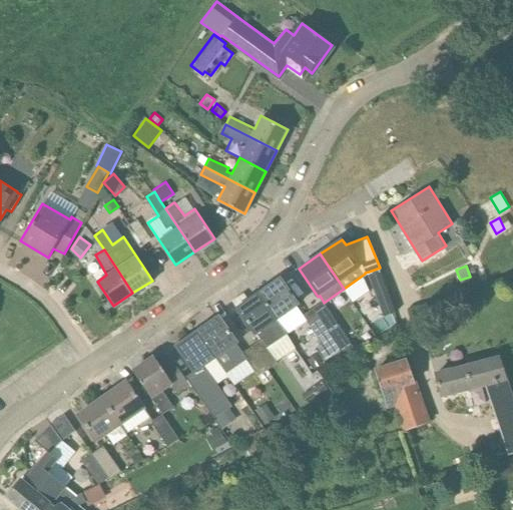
[(378,298),(389,294),(380,268),(369,272),(378,298)]
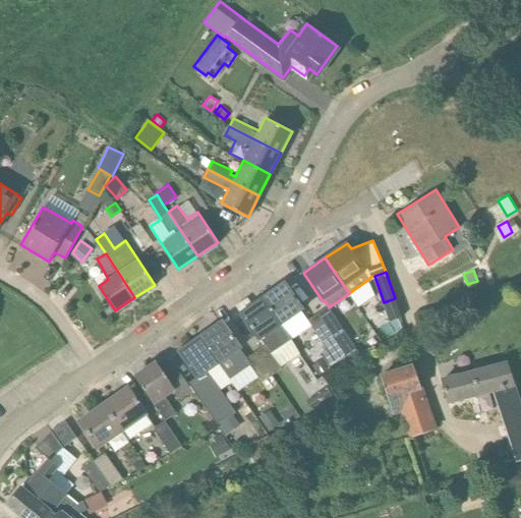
[(283,326),(304,310),(284,282),(263,296),(283,326)]
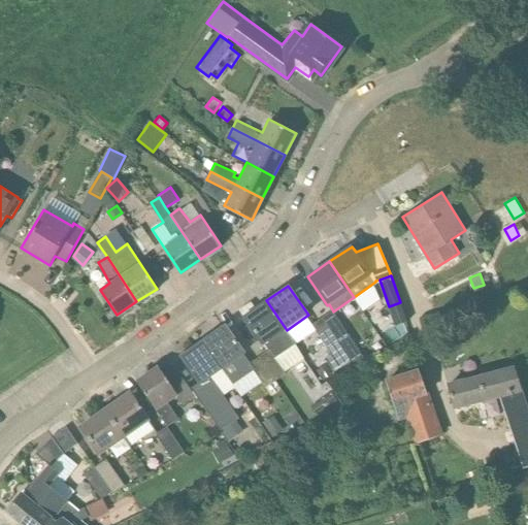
[(295,342),(287,330),(266,300),(244,316),(264,345),(265,343),(270,351),(260,358),(274,380),(285,371),(274,356),(295,342)]
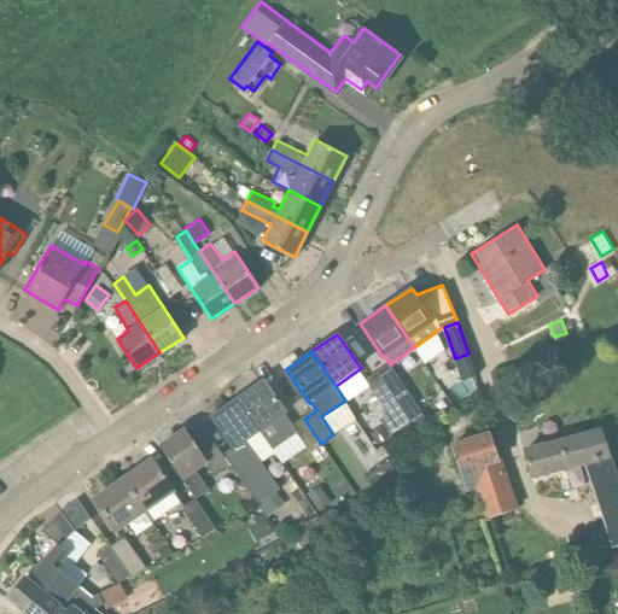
[(390,364),(389,362),(377,370),(395,398),(407,415),(419,407),(390,364)]
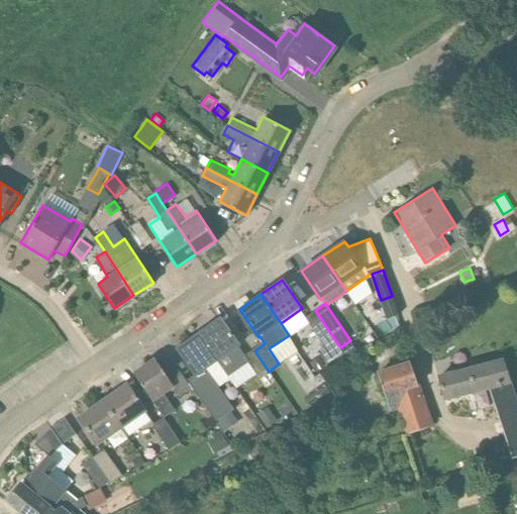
[(321,339),(330,333),(315,310),(305,316),(321,339)]
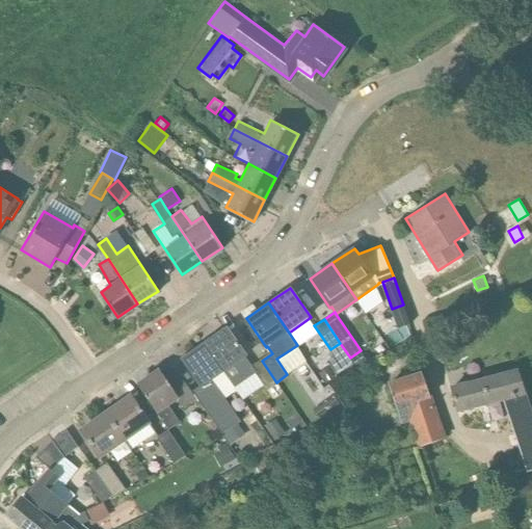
[(246,356),(247,356),(227,327),(205,343),(235,387),(256,372),(267,389),(276,382),(262,361),(254,367),(246,356)]
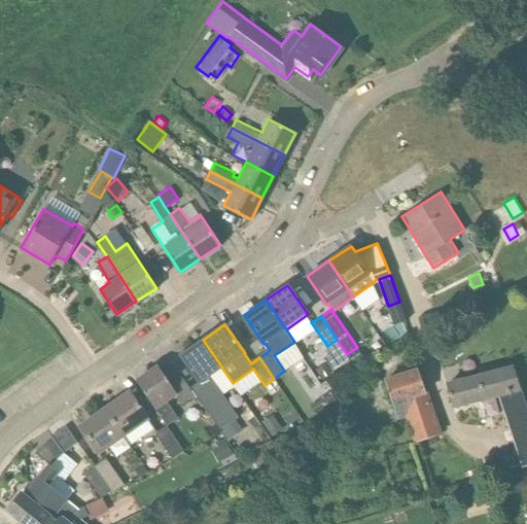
[(221,391),(233,383),(203,340),(180,354),(199,381),(189,386),(195,394),(196,393),(219,428),(238,415),(221,391)]
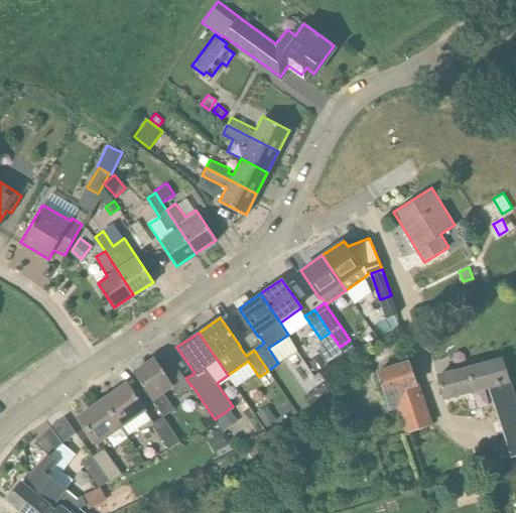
[(340,347),(330,333),(320,339),(324,344),(316,349),(327,365),(344,353),(340,347)]
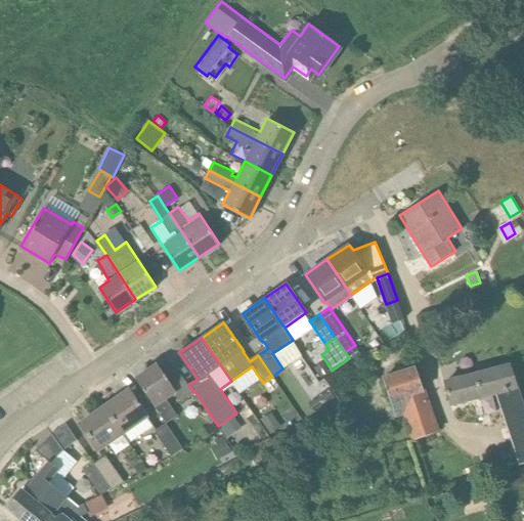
[(322,359),(313,365),(319,375),(329,370),(322,359)]
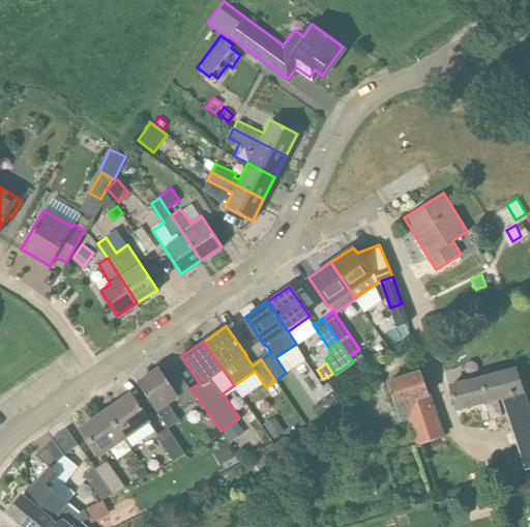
[(178,370),(166,378),(158,368),(137,382),(167,427),(179,419),(168,402),(177,396),(182,405),(196,397),(190,388),(190,389),(178,370)]
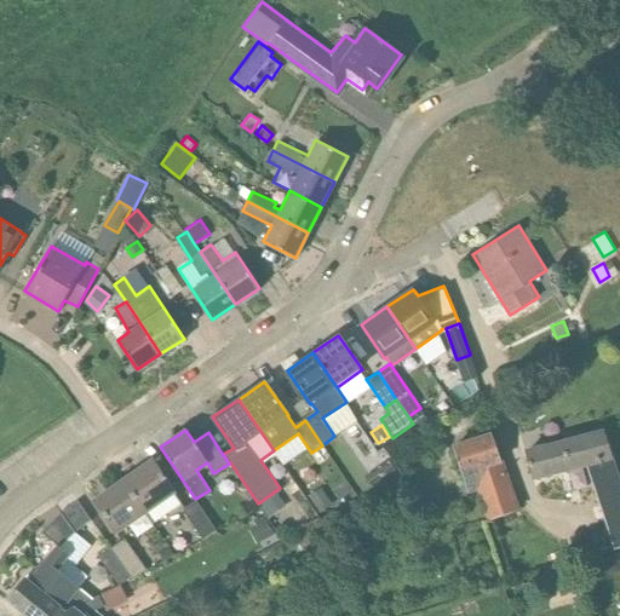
[(619,477),(614,459),(609,460),(602,432),(526,452),(533,479),(587,466),(614,550),(619,547),(619,477)]
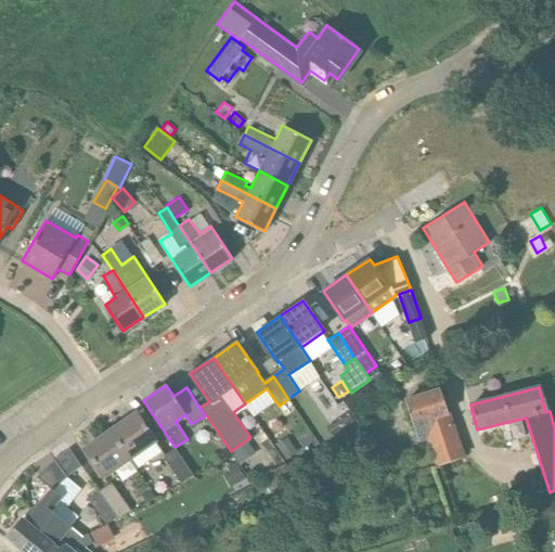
[(447,412),(448,412),(440,389),(405,400),(417,438),(428,436),(438,465),(450,461),(462,457),(447,412)]
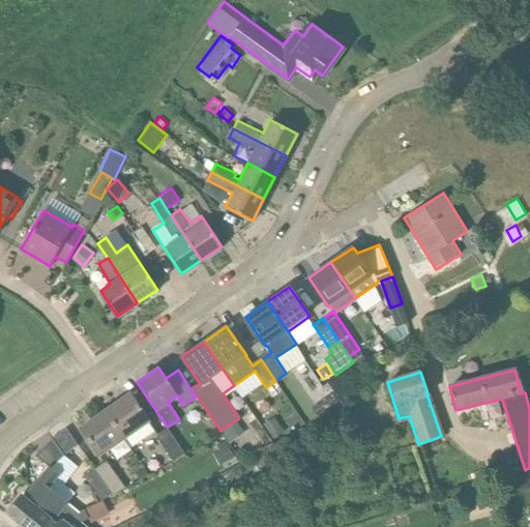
[(333,392),(321,398),(327,410),(340,404),(333,392)]
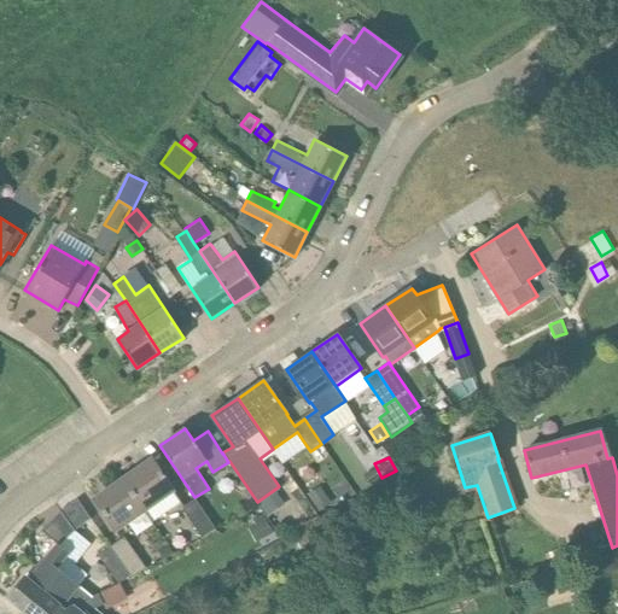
[(181,501),(174,490),(152,458),(123,478),(145,508),(153,519),(181,501)]
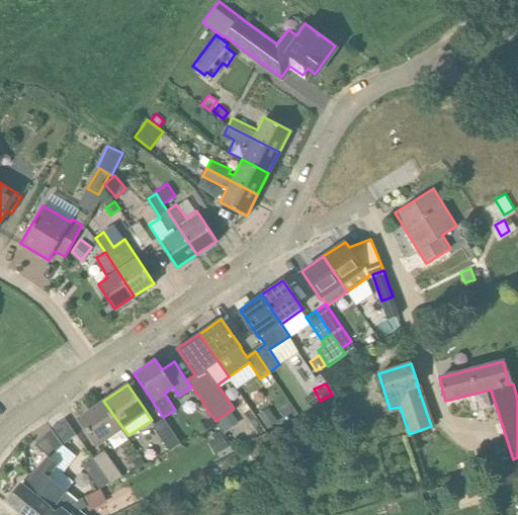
[(96,444),(121,426),(103,401),(78,418),(96,444)]
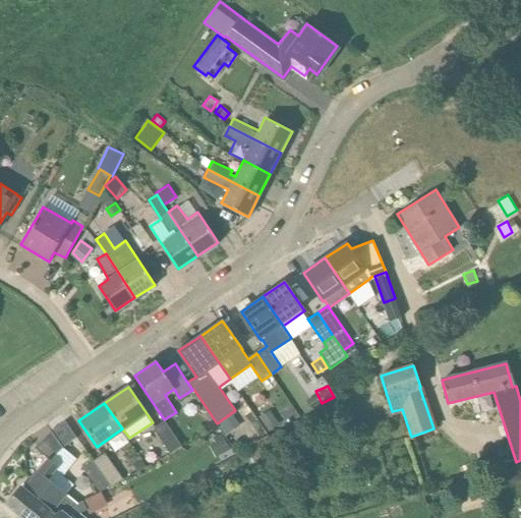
[(258,415),(269,429),(280,422),(270,408),(258,415)]
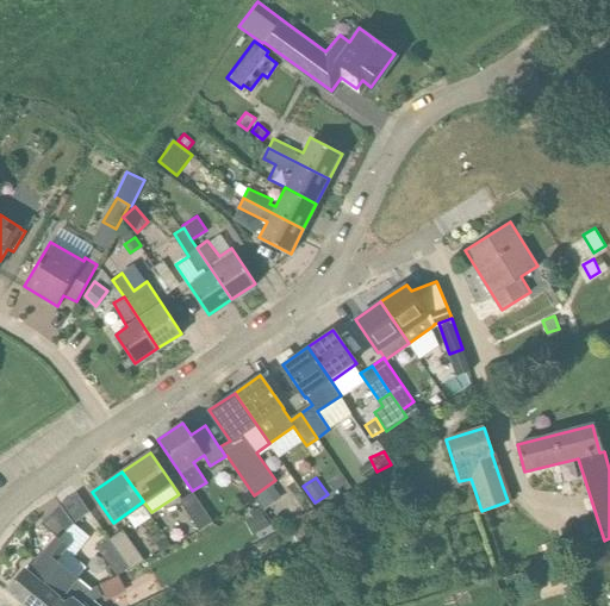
[(265,508),(281,498),(273,485),(256,495),(265,508)]
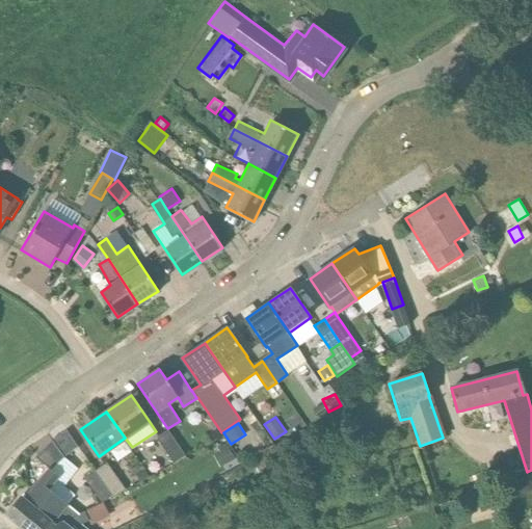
[(186,453),(170,432),(168,429),(157,437),(159,441),(174,461),(186,453)]
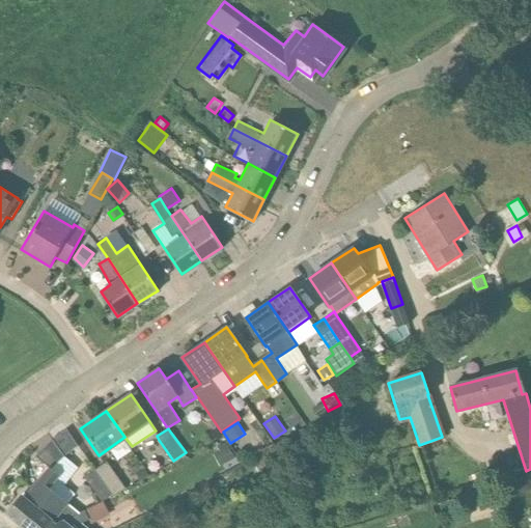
[(63,455),(53,439),(37,459),(50,466),(63,455)]
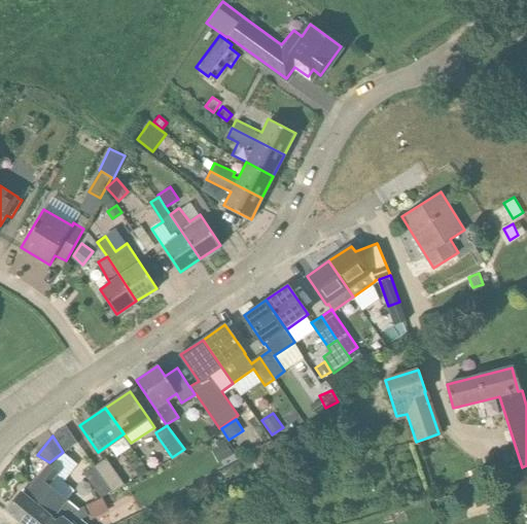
[(218,462),(234,454),(226,442),(217,446),(211,450),(218,462)]
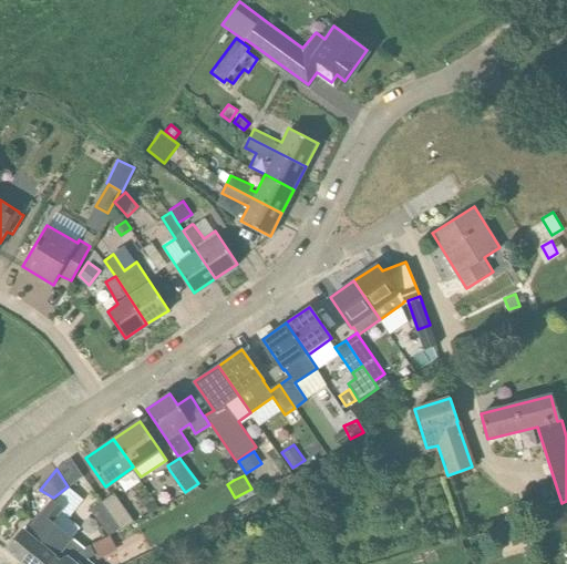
[(281,484),(266,492),(277,511),(291,503),(281,484)]
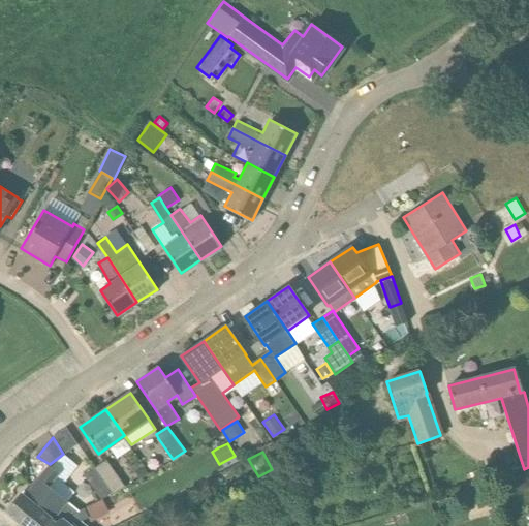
[(113,493),(125,485),(106,458),(94,466),(105,482),(111,490),(113,493)]
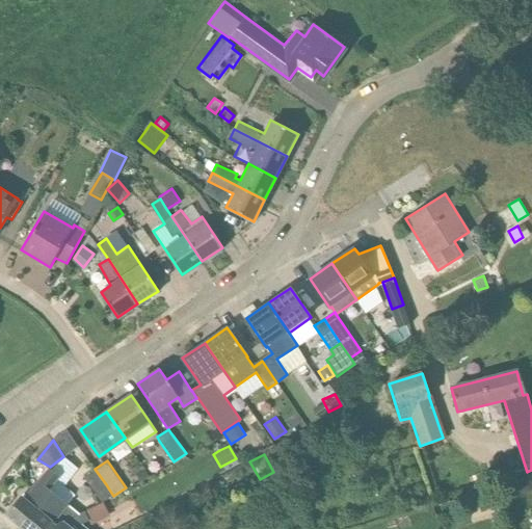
[(51,488),(59,476),(50,467),(24,500),(20,497),(6,514),(19,525),(51,488)]
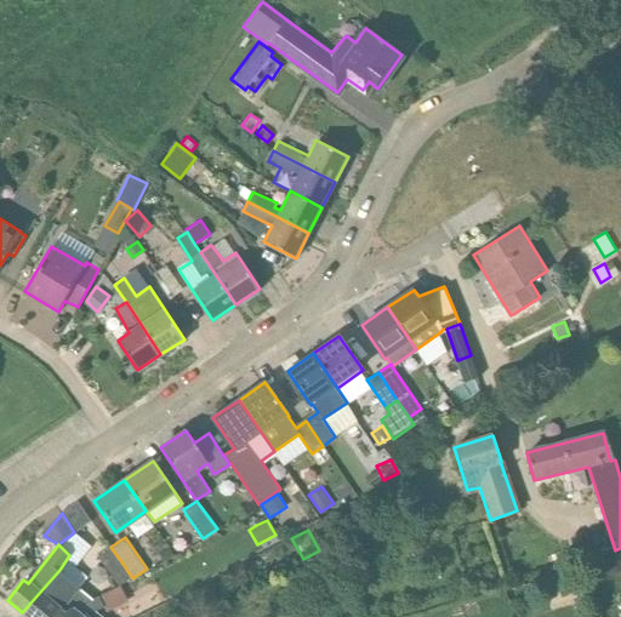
[(170,547),(159,553),(164,561),(175,554),(170,547)]
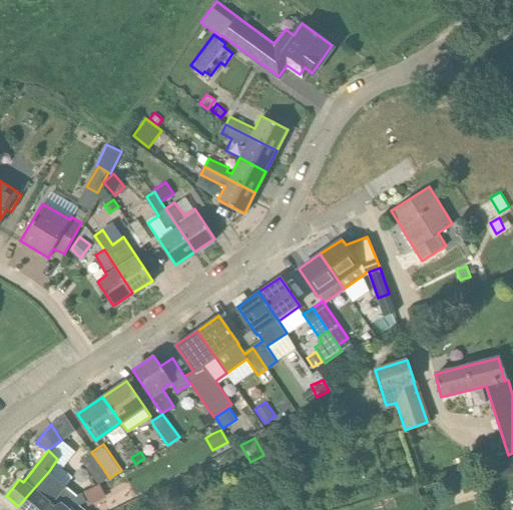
[(505,457),(490,462),(495,476),(510,470),(506,458),(505,457)]
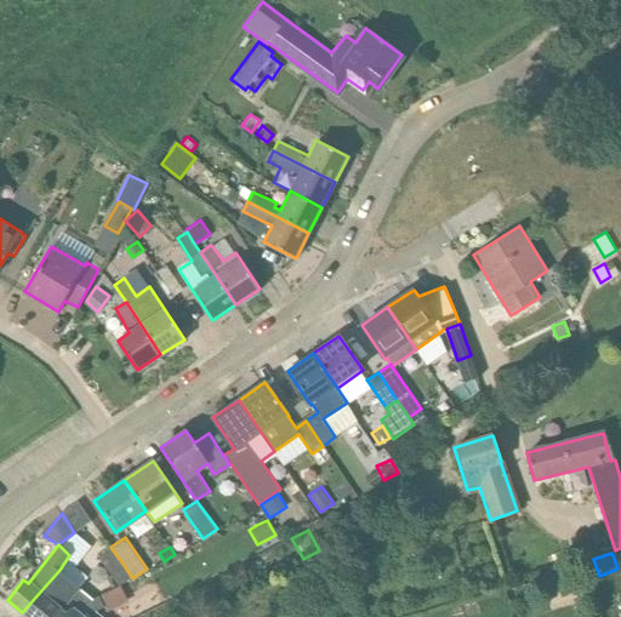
[(124,565),(112,573),(118,583),(130,575),(124,565)]
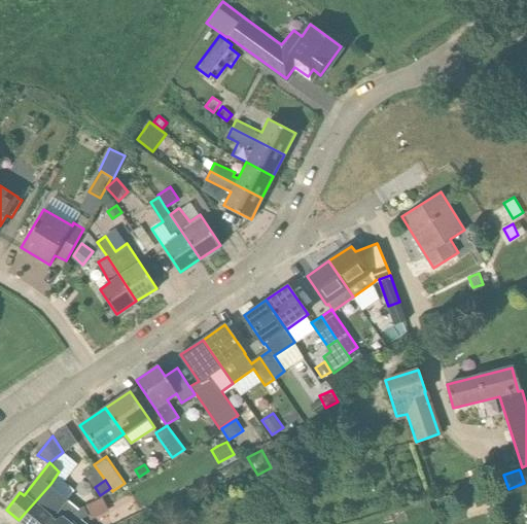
[(24,523),(55,523),(72,502),(50,484),(19,520),(24,523)]
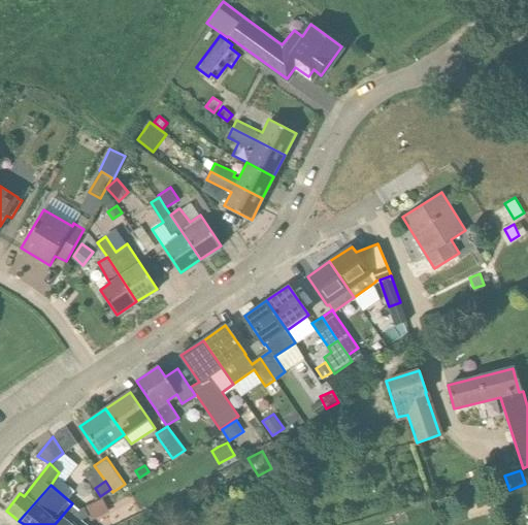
[(84,506),(78,509),(72,503),(55,524),(90,524),(84,520),(89,516),(84,506)]
